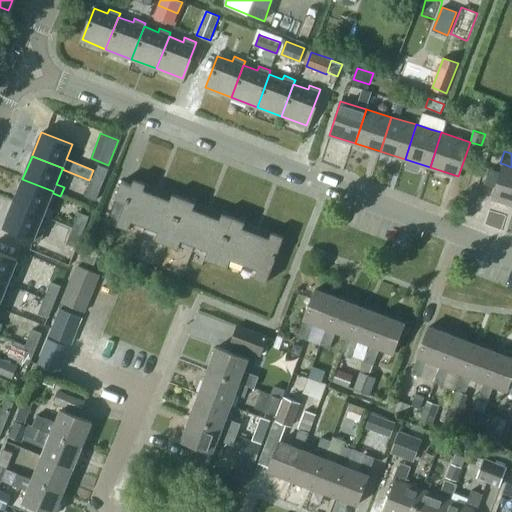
[(504,164),(493,199),(511,204),(511,166),(511,167),(504,164)]
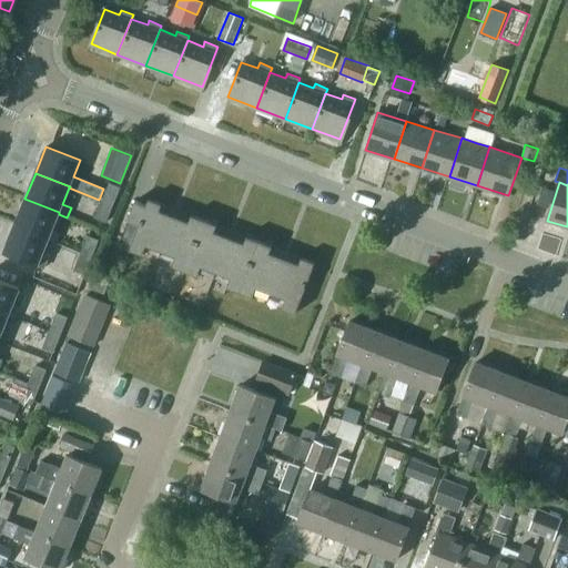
[(111,204),(117,190),(105,185),(100,200),(111,204)]
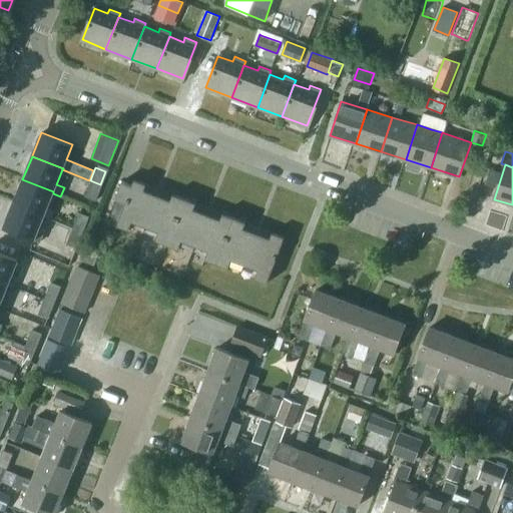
[(502,172),(490,168),(485,184),(497,188),(502,172)]
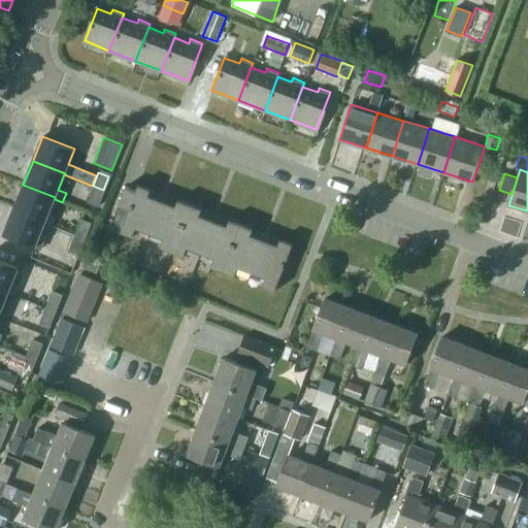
[(23,185),(13,209),(45,222),(44,224),(52,227),(56,217),(48,213),(55,199),(55,197),(23,185)]
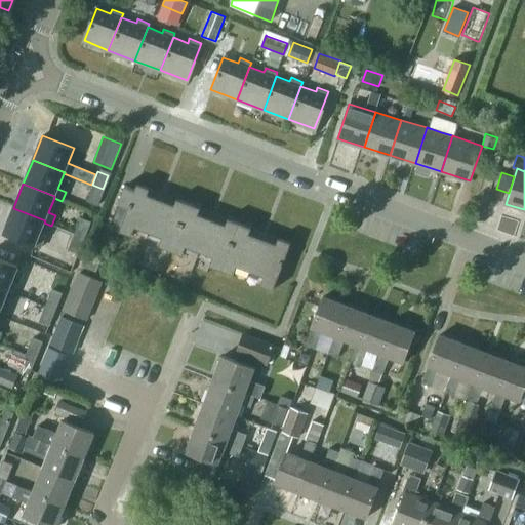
[(114,244),(119,231),(130,235),(133,232),(160,241),(158,245),(182,254),(183,251),(210,261),(209,266),(233,275),(235,271),(261,281),(260,284),(273,289),(290,242),(278,237),(273,249),(246,239),(251,227),(227,217),(223,230),(196,219),(200,207),(176,198),(171,210),(145,200),(149,188),(137,184),(135,190),(125,186),(118,203),(120,204),(106,241),(114,244)]
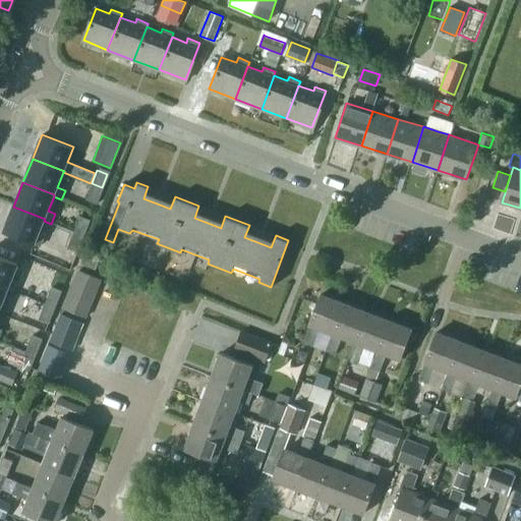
[(96,204),(102,187),(92,183),(85,200),(96,204)]
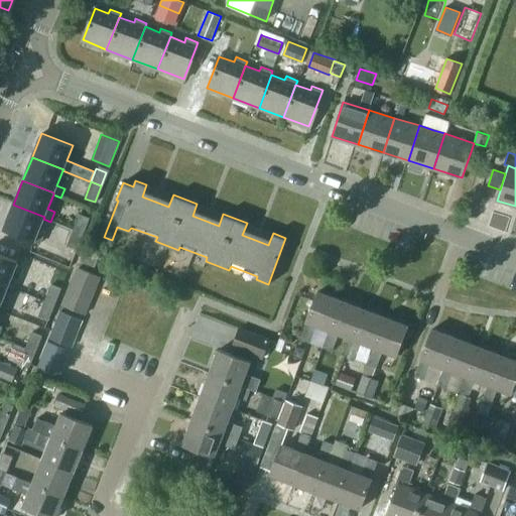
[(42,243),(45,234),(38,231),(43,219),(44,217),(13,205),(4,228),(42,243)]
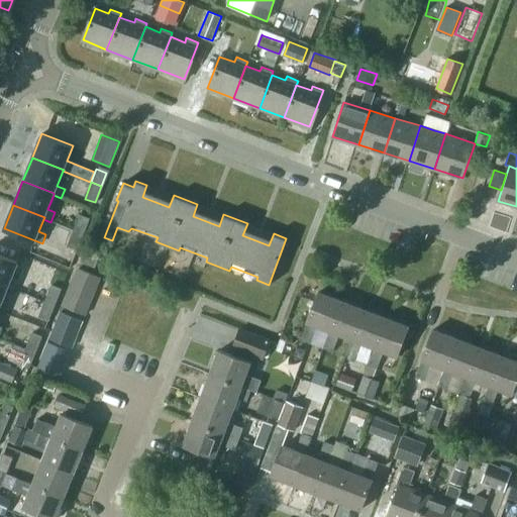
[(88,219),(78,215),(73,228),(83,232),(88,219)]
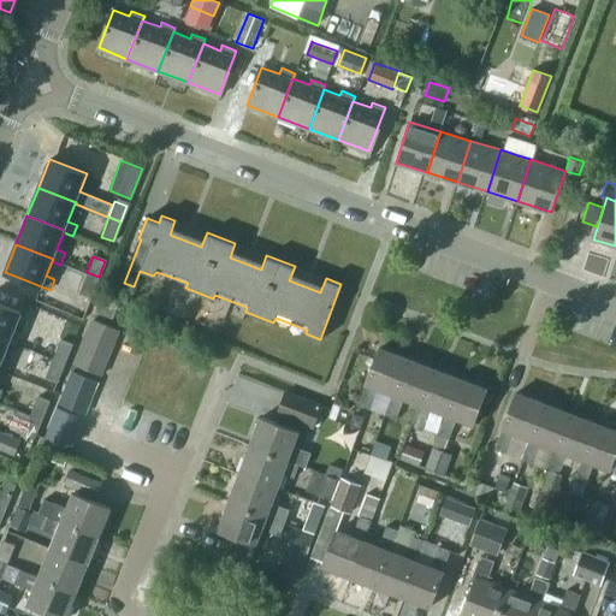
[(89,297),(99,277),(87,272),(78,292),(89,297)]
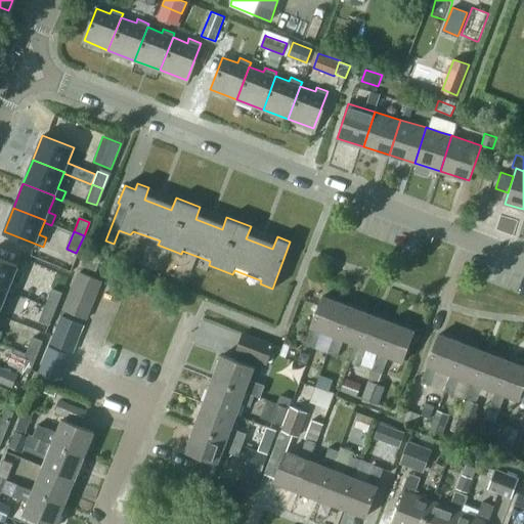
[(103,258),(113,261),(117,250),(107,247),(103,258)]
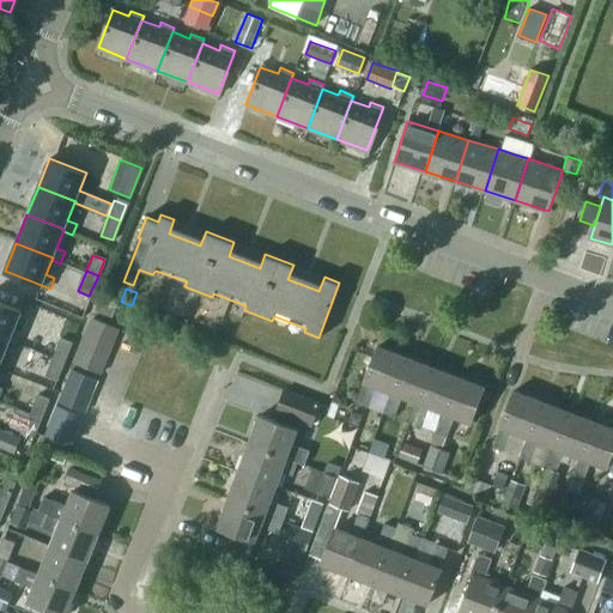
[(96,310),(113,316),(117,303),(101,297),(96,310)]
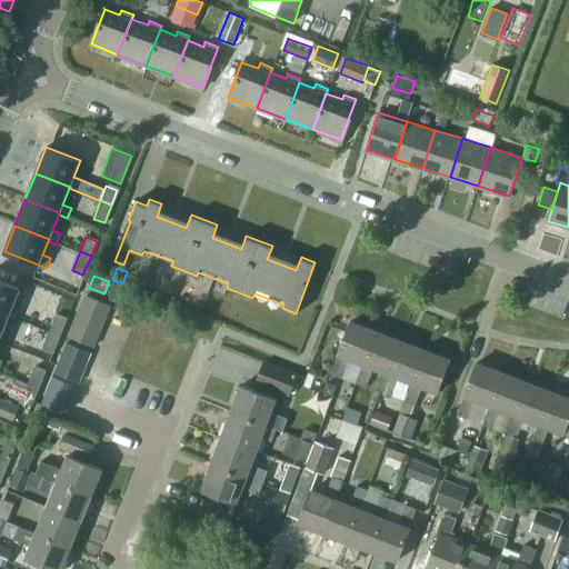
[(21,308),(13,305),(20,288),(0,279),(0,309),(10,315),(9,315),(18,318),(21,308)]
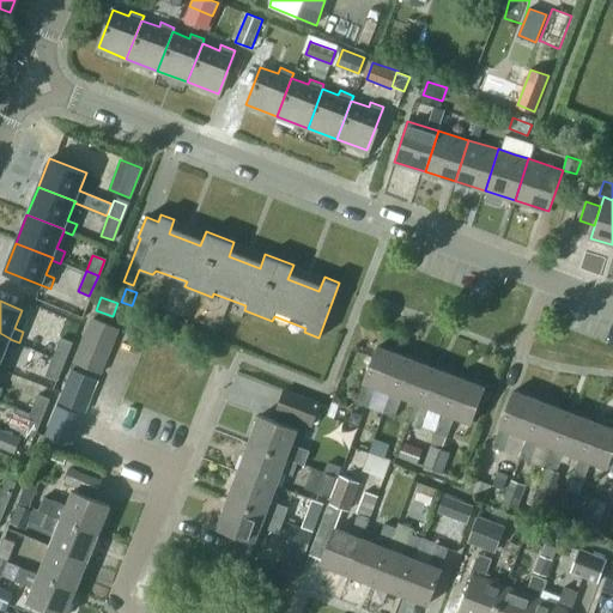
[(73,362),(99,372),(119,328),(92,317),(73,362)]
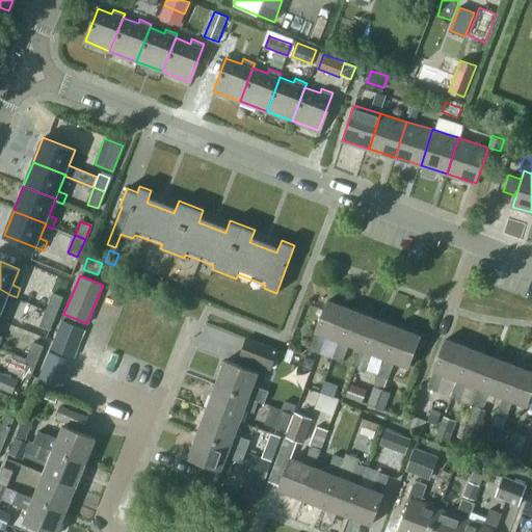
[(0,289),(0,318),(6,321),(10,312),(3,309),(8,294),(9,294),(0,289)]
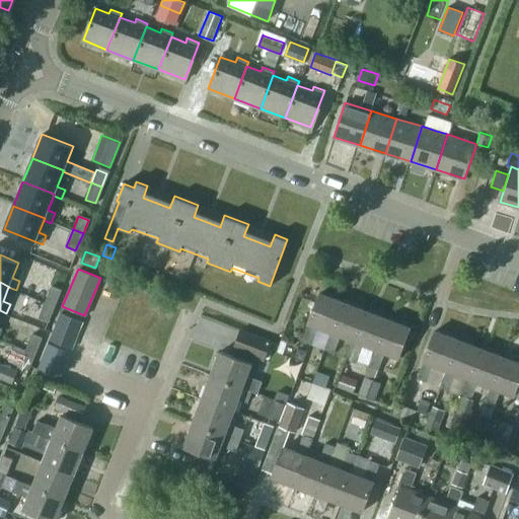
[(54,303),(59,290),(50,287),(45,300),(54,303)]
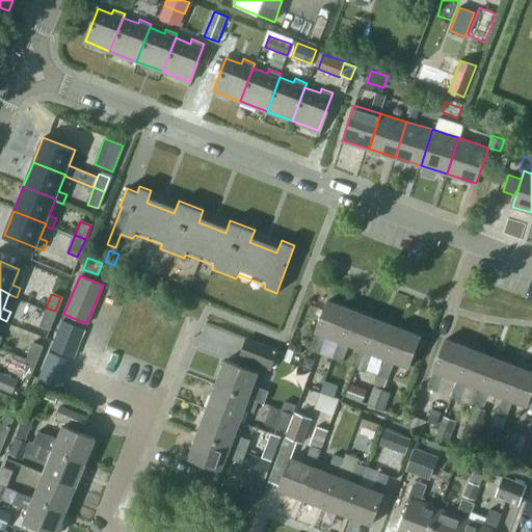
[(351,310),(327,300),(316,331),(317,333),(311,348),(320,352),(326,336),(340,341),(351,310)]
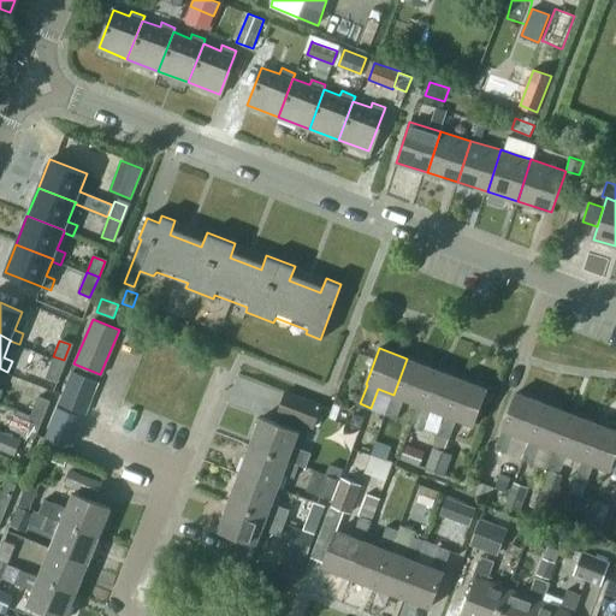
[(57,380),(64,360),(53,356),(46,377),(57,380)]
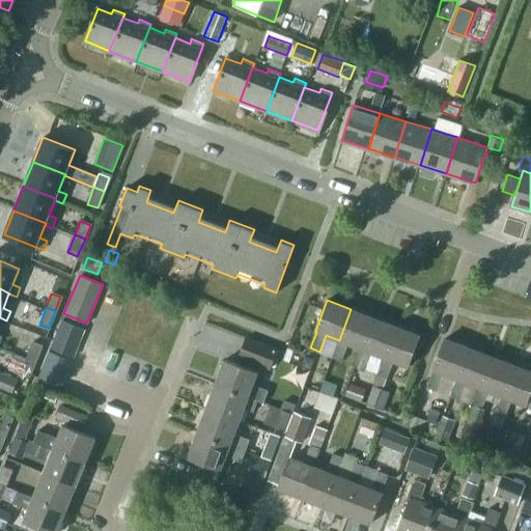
[(350,344),(361,348),(373,317),(351,309),(339,340),(333,357),(343,360),(350,344)]
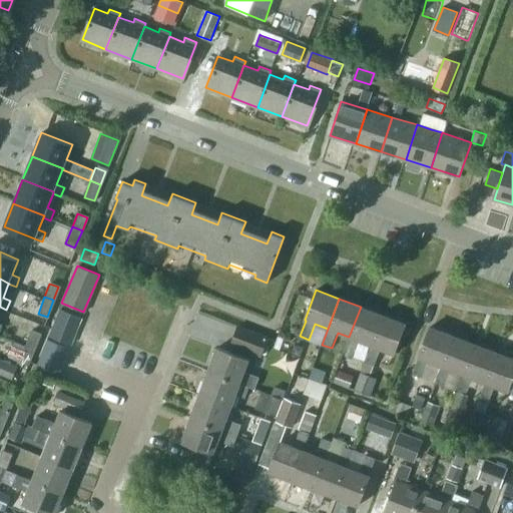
[(379,314),(361,307),(349,337),(344,353),(353,356),(359,341),(368,344),(379,314)]
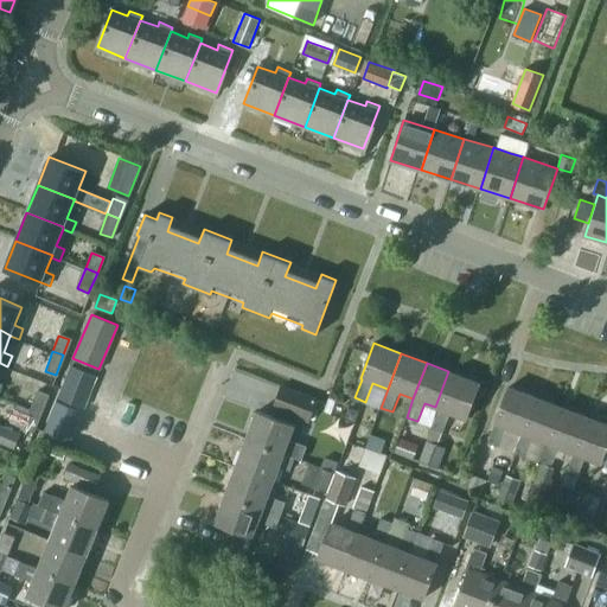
[(83,407),(96,376),(70,365),(57,396),(83,407)]
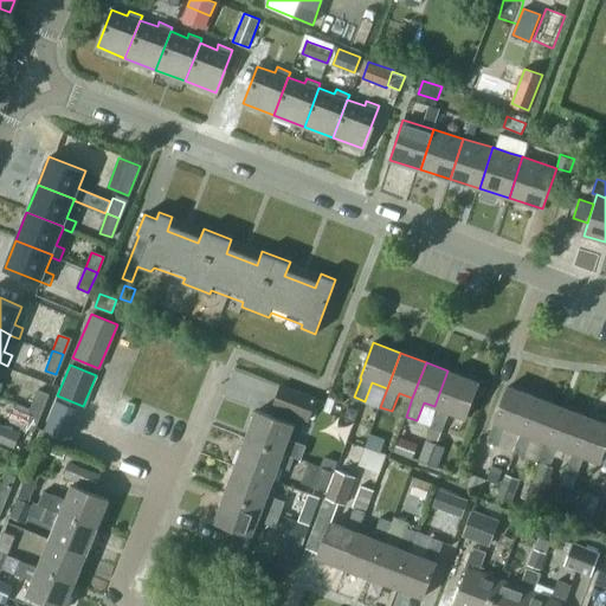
[(478,382),(447,371),(434,406),(438,407),(431,426),(444,431),(450,413),(465,419),(478,382)]
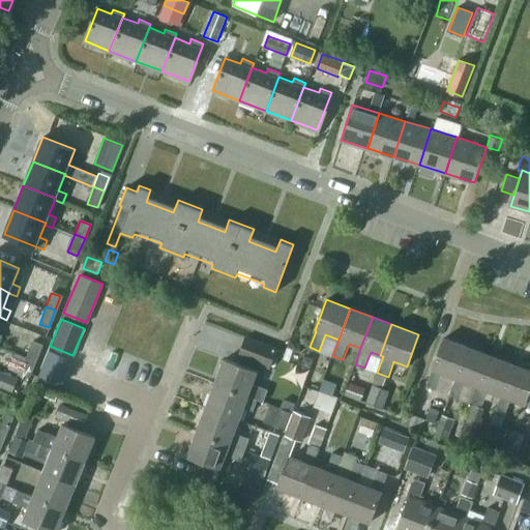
[(277,348),(245,336),(238,357),(270,369),(277,348)]
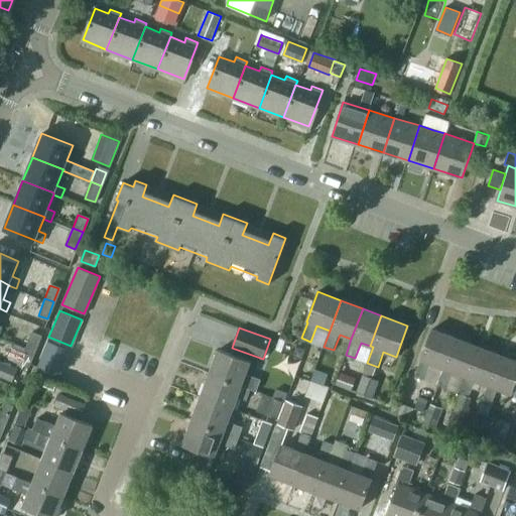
[(430,363),(442,367),(454,337),(431,329),(420,359),(421,359),(415,376),(424,380),(430,363)]
